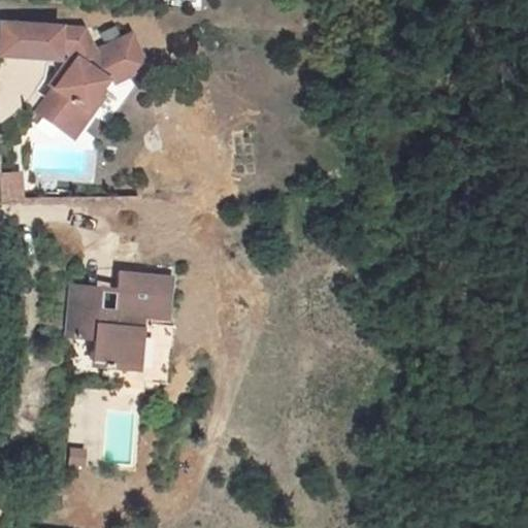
[(57,128),(75,130),(89,112),(83,107),(93,93),(102,80),(107,76),(110,81),(130,71),(125,63),(136,56),(125,35),(91,53),(78,30),(0,24),(0,56),(53,61),(53,54),(64,55),(68,57),(62,66),(66,68),(52,88),(55,90),(47,100),(41,97),(31,110),(57,128)]
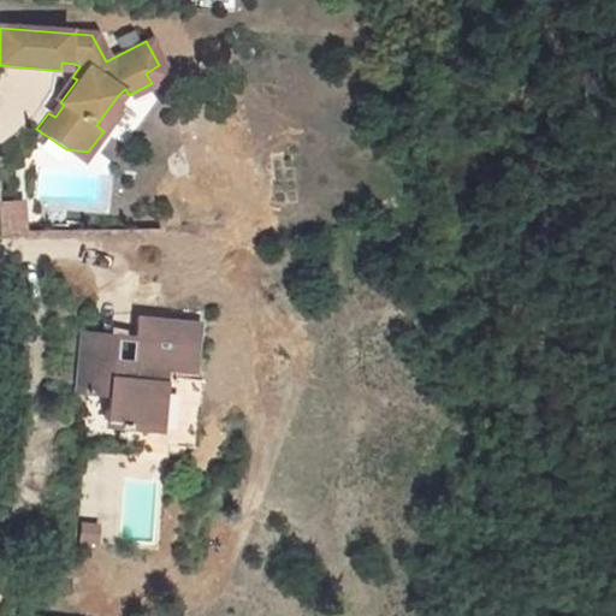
[(146,73),(152,83),(165,76),(159,65),(146,73)]
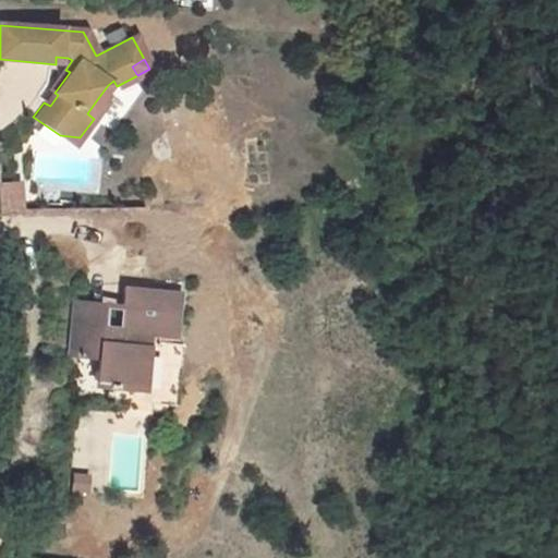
[(65,70),(50,89),(55,93),(70,72),(65,70)]
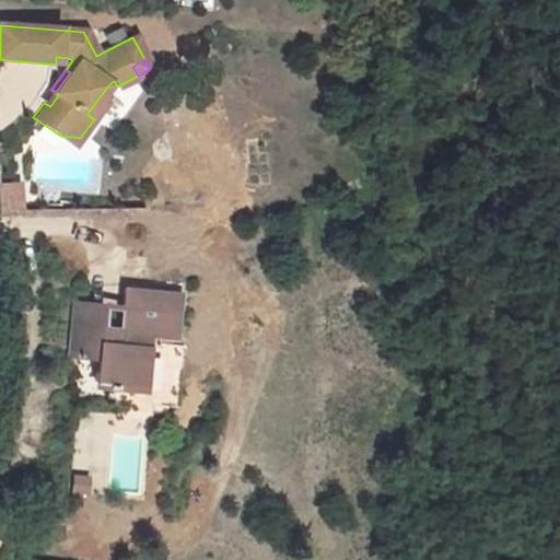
[(98,98),(88,114),(94,119),(105,103),(98,98)]
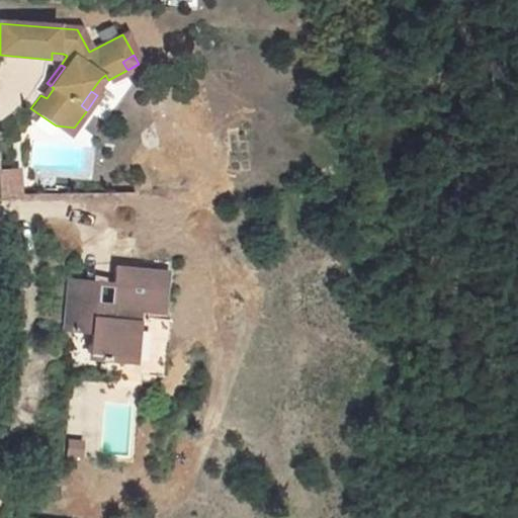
[(74,127),(56,125),(69,135),(74,127)]
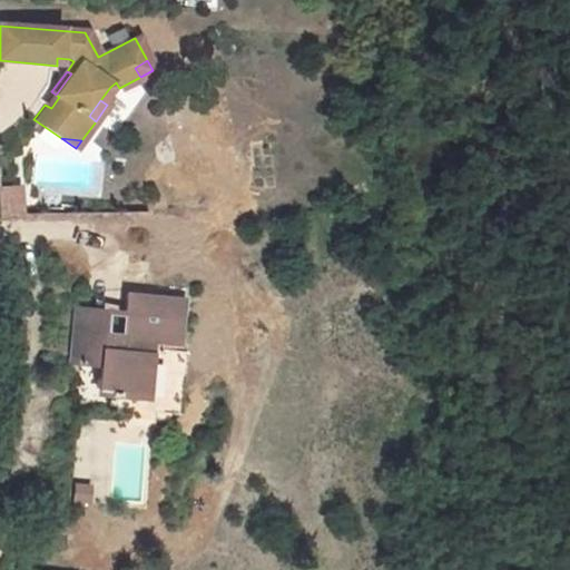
[(26,184),(0,185),(0,190),(1,217),(28,215),(26,184)]
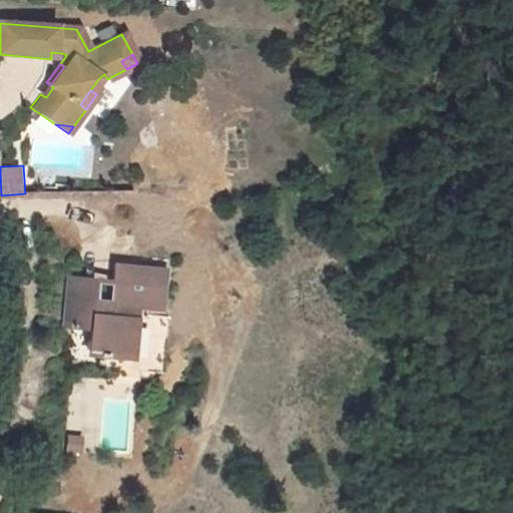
[(82,300),(83,278),(72,277),(68,329),(94,331),(92,352),(103,353),(103,357),(137,360),(140,320),(131,319),(132,305),(141,305),(166,307),(167,291),(163,291),(165,269),(116,265),(114,303),(82,300)]
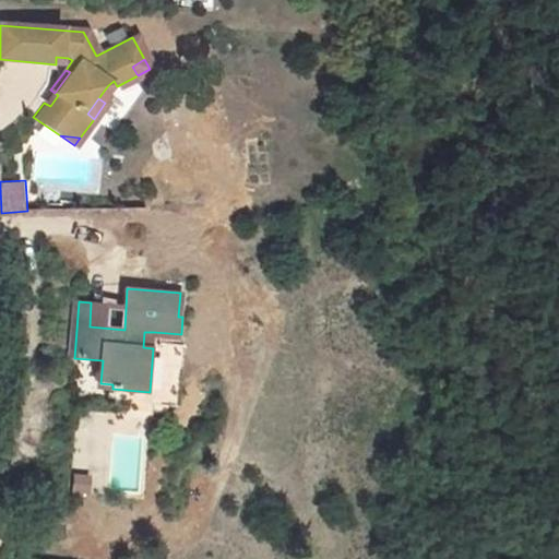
[(153,348),(154,332),(144,332),(143,347),(153,348)]
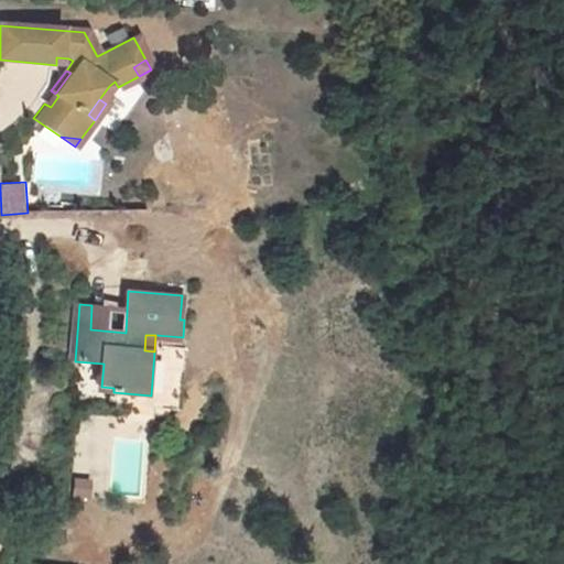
[(156,422),(154,434),(169,436),(171,424),(156,422)]
